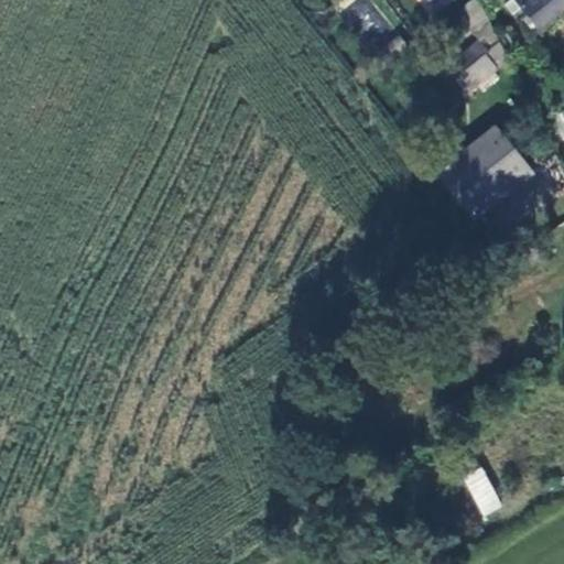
[(475,34),(489,22),(478,0),(472,0),(458,12),(475,34)]
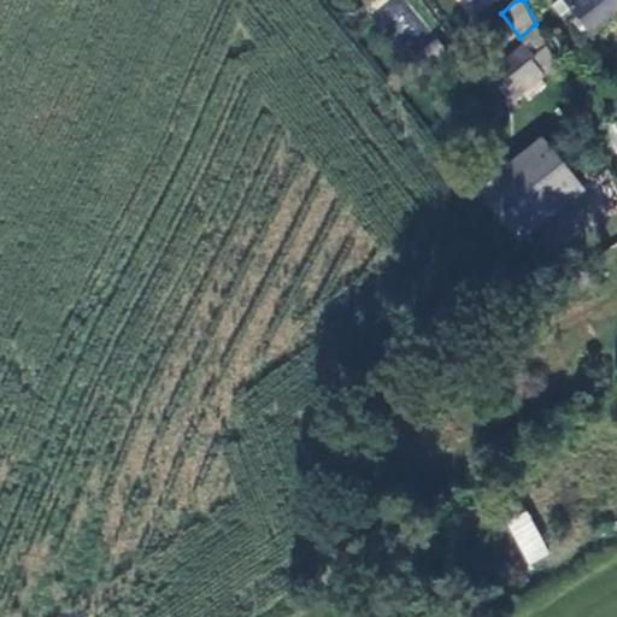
[(616,0),(563,0),(591,34),(616,12),(616,0)]
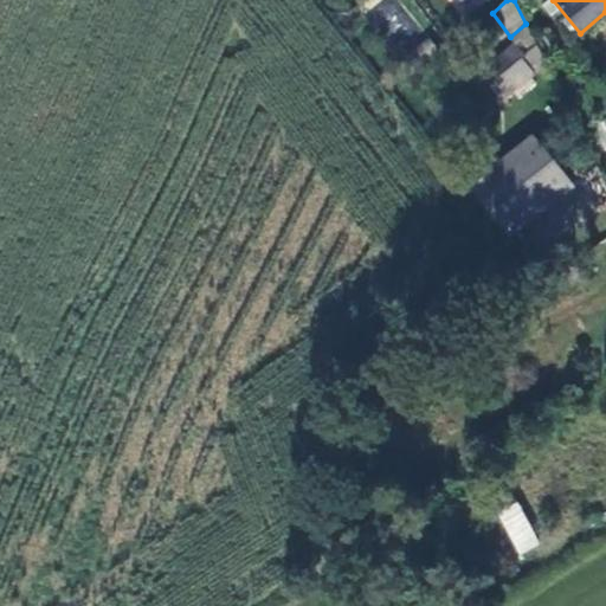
[(398,33),(408,23),(388,2),(378,13),(398,33)]
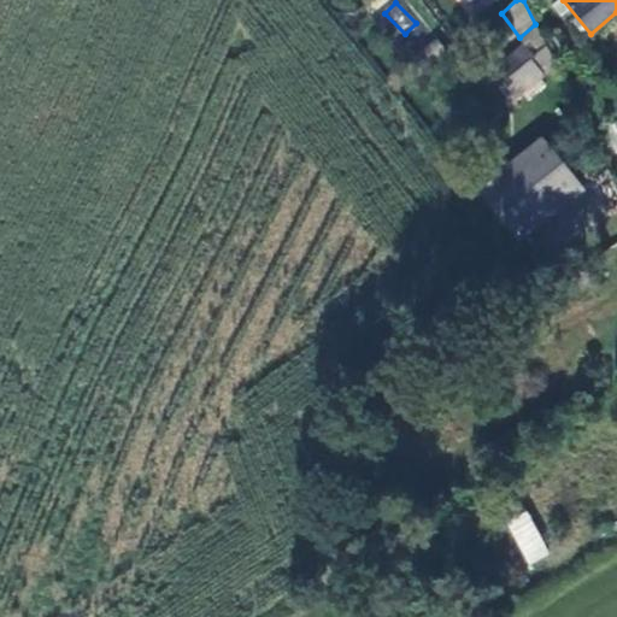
[(489,75),(498,87),(533,59),(522,47),(489,75)]
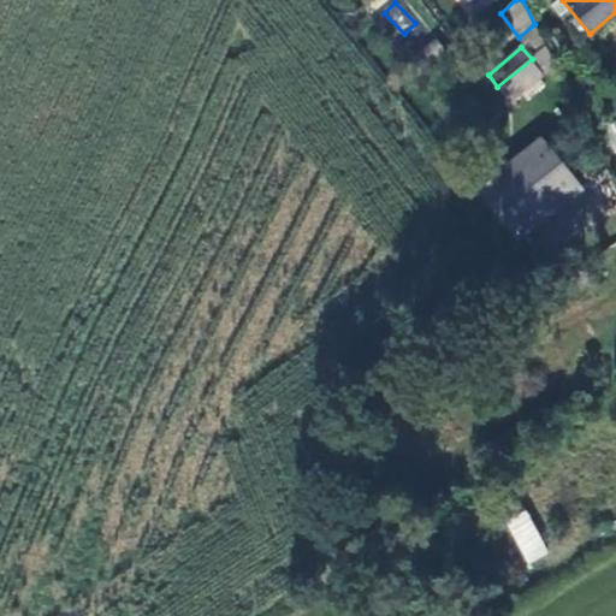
[(497,87),(510,102),(555,67),(546,47),(532,59),(497,87)]
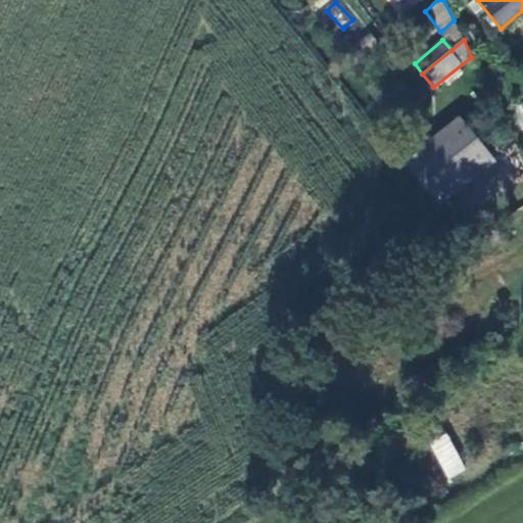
[(460,123),(407,164),(439,204),(493,162),(460,123)]
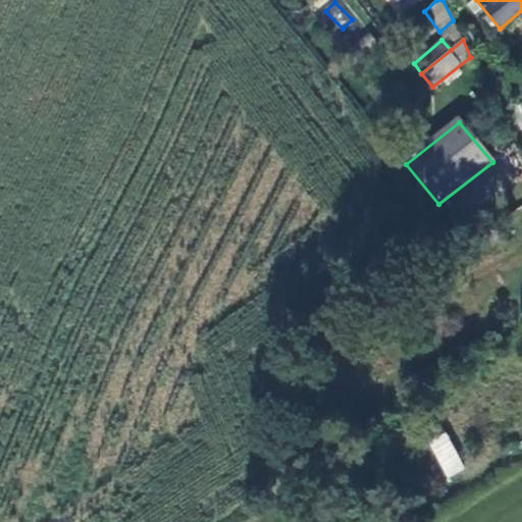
[(446,432),(427,441),(447,479),(465,469),(446,432)]
